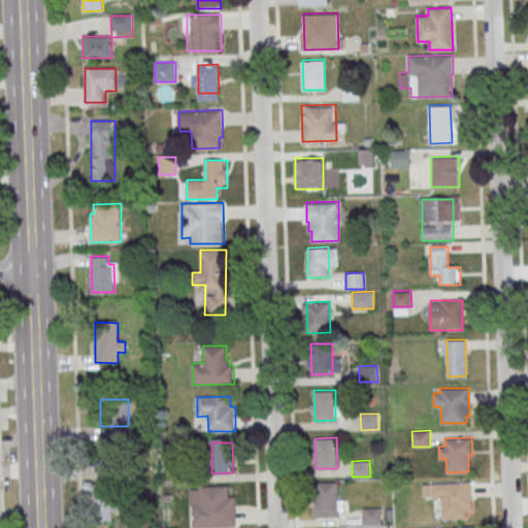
[(118,482),(87,483),(87,521),(118,521),(118,482)]
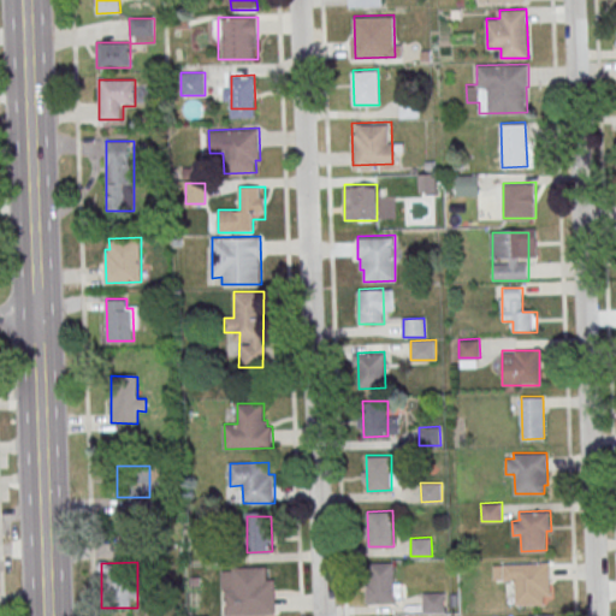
[(369,562),(394,562),(395,602),(371,603),(369,562)]
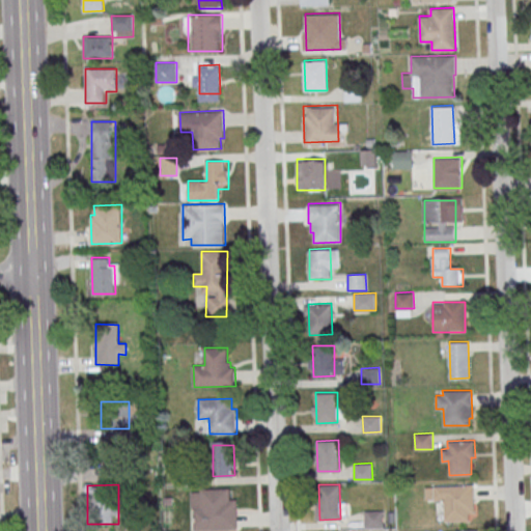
[(434,485),(473,484),(474,511),(469,511),(469,521),(444,522),(443,500),(435,500),(434,485)]
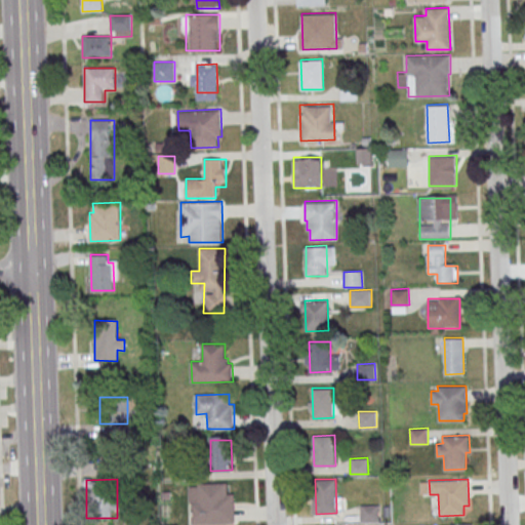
[(189,486),(199,485),(199,483),(227,483),(227,493),(234,493),(235,523),(192,524),(192,502),(189,502),(189,486)]
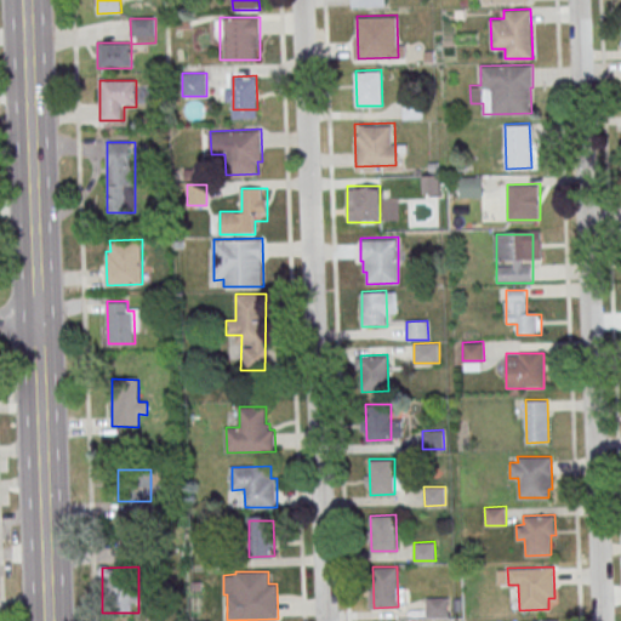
[(426,598),(448,597),(448,615),(427,616),(426,598)]
